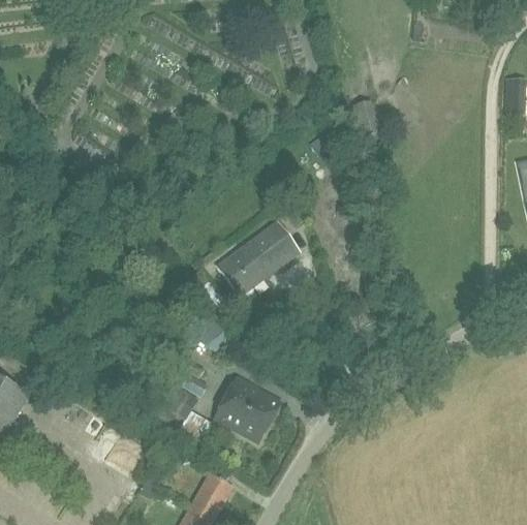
[(508,113),(525,113),(526,80),(508,80),(508,113)]
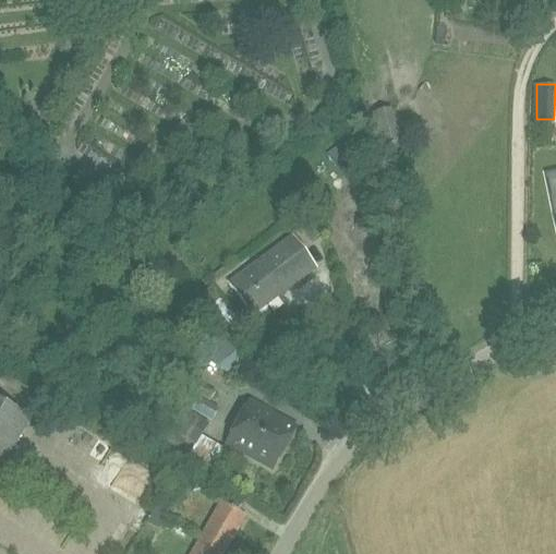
[(382,141),(400,135),(391,106),(374,111),(382,141)]
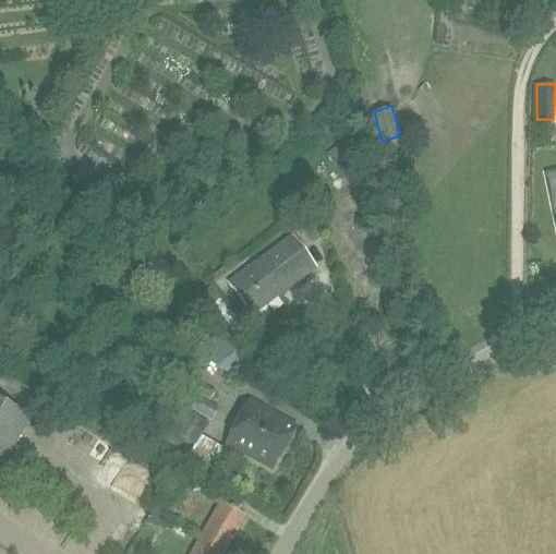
[(329,152),(342,170),(363,156),(350,137),(329,152)]
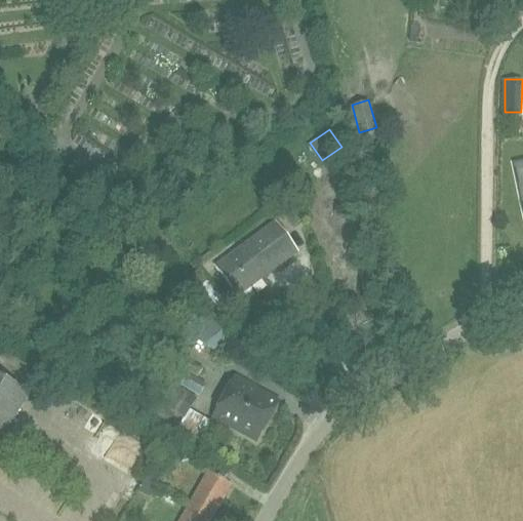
[(294,226),(305,217),(296,205),(286,213),(294,226)]
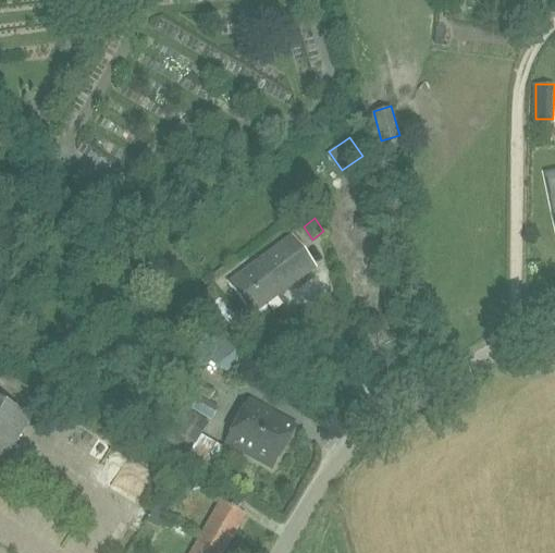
[(253,312),(316,265),(293,234),(230,281),(253,312)]
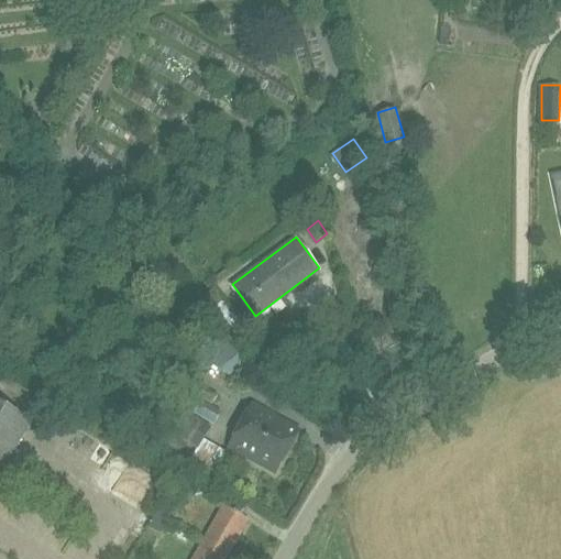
[(244,320),(217,284),(206,292),(216,305),(218,304),(234,327),(244,320)]
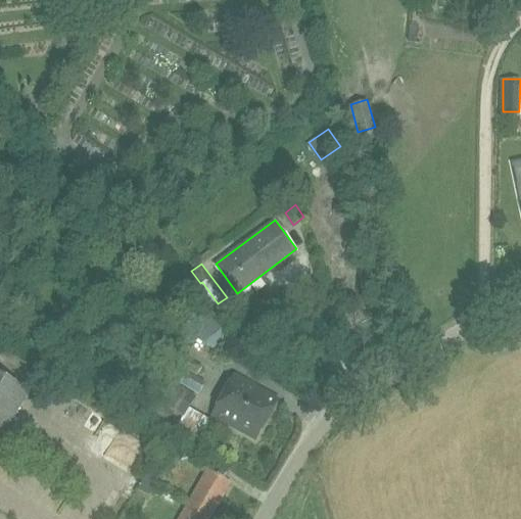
[(190,357),(179,350),(173,361),(177,363),(156,396),(184,414),(196,393),(180,383),(181,381),(200,391),(206,380),(197,375),(203,364),(191,357),(190,357)]
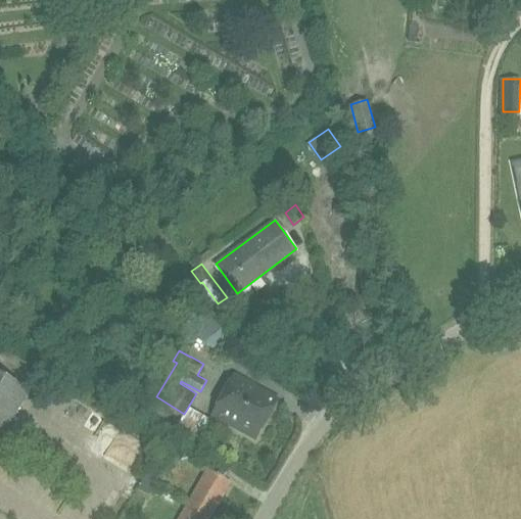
[(0,437),(29,388),(0,371),(0,437)]
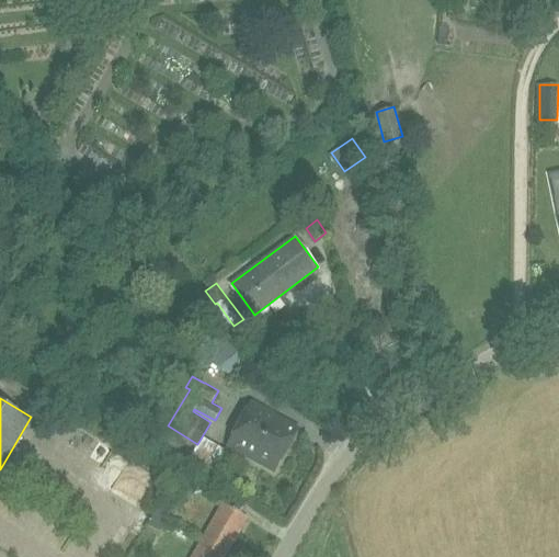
[(272,476),(295,434),(250,409),(226,450),(272,476)]
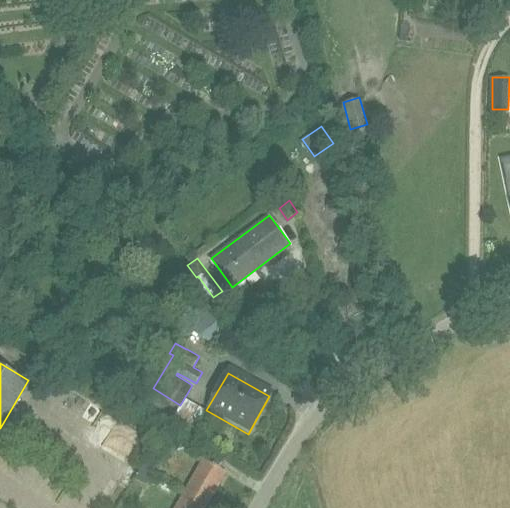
[(221,468),(228,457),(227,456),(228,454),(212,444),(210,447),(187,433),(178,447),(203,461),(176,507),(206,507),(227,472),(221,468)]
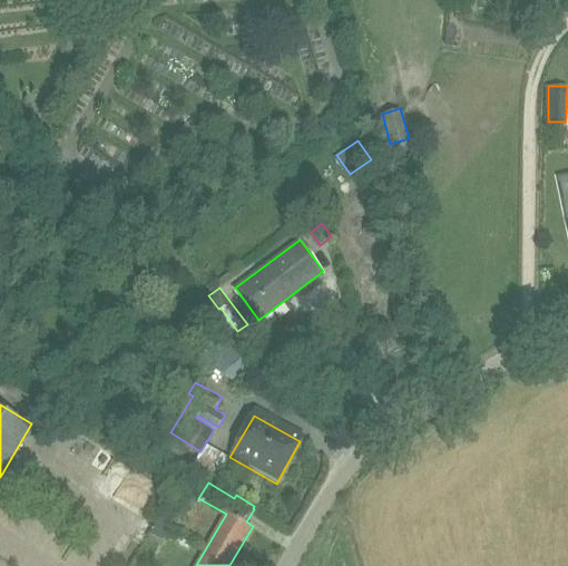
[(164,538),(177,514),(165,507),(152,532),(164,538)]
